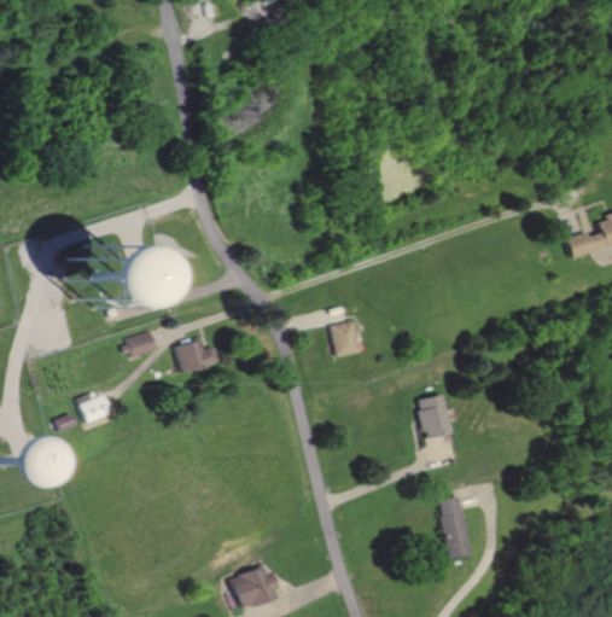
[(274,0),(284,31),(254,41),(240,0),(274,0)]
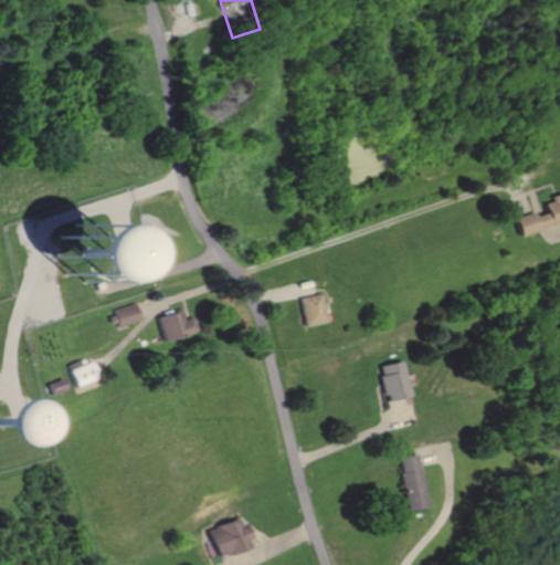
[(559,226),(555,228),(553,223),(542,228),(543,231),(524,238),(517,218),(527,215),(536,211),(538,217),(549,212),(547,205),(556,201),(553,197),(559,195),(559,226)]
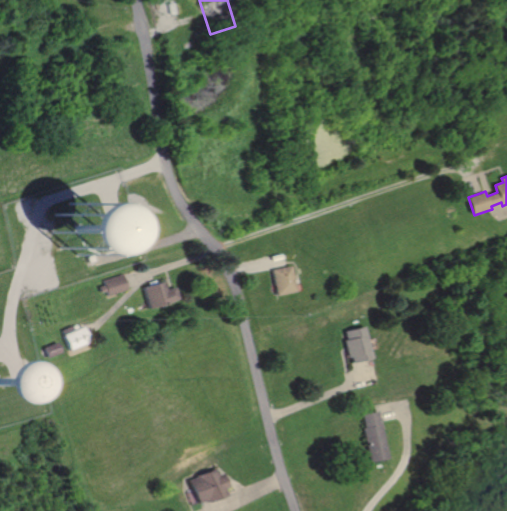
[(109,211),(64,213),(65,228),(60,229),(61,259),(111,257),(109,211)]
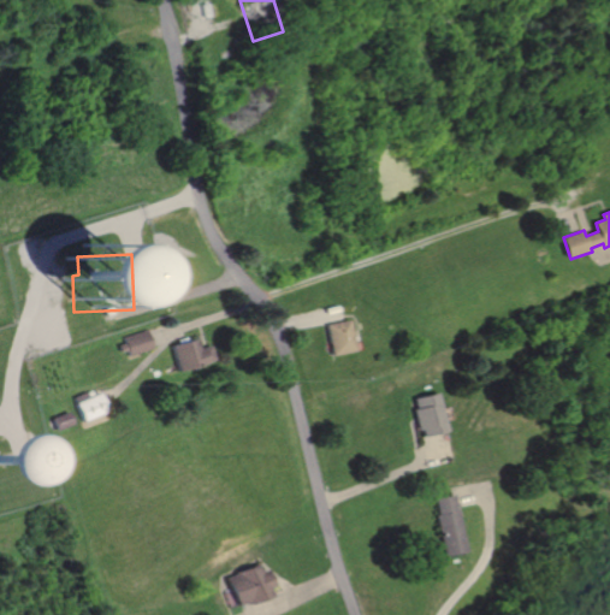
[(348,321),(354,352),(333,356),(326,325),(348,321)]
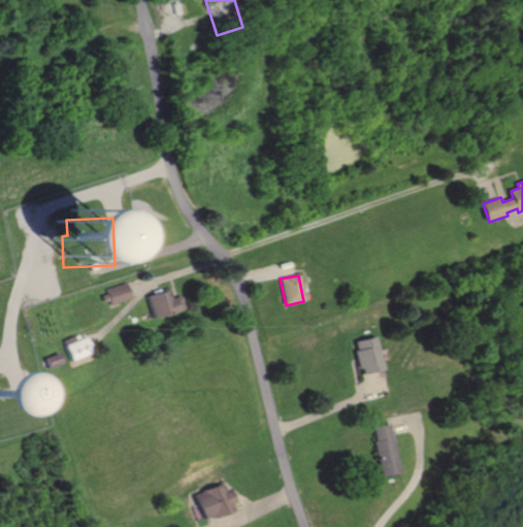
[(129,283),(132,291),(134,298),(112,304),(111,300),(106,301),(105,294),(108,294),(106,289),(129,283)]
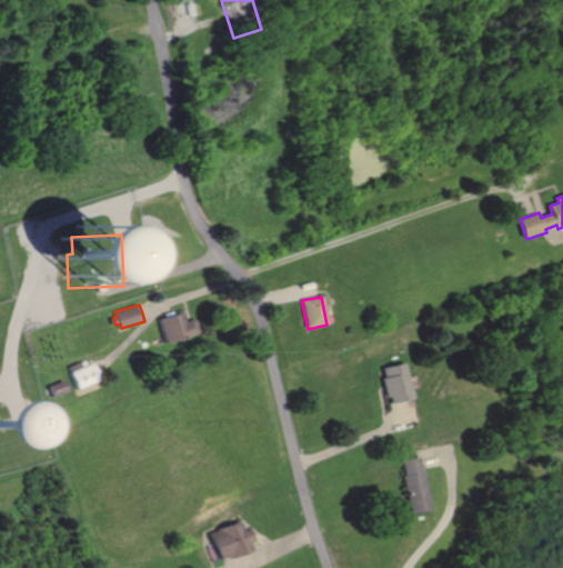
[(197,320),(201,336),(169,344),(162,317),(186,311),(188,322),(197,320)]
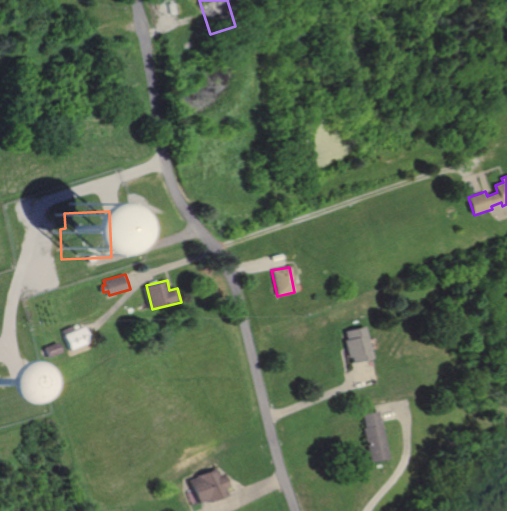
[(92,343),(87,331),(86,327),(78,330),(76,325),(64,330),(72,351),(92,343)]
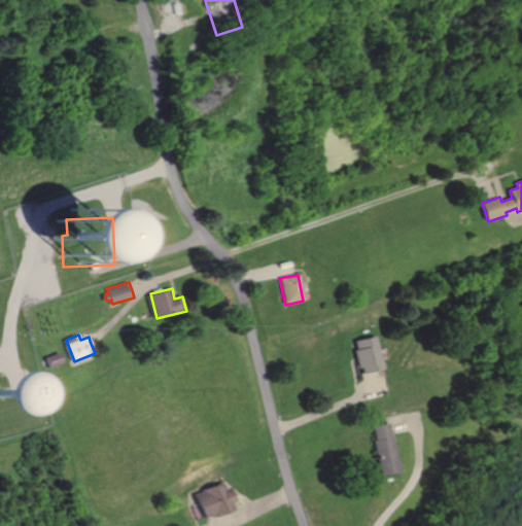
[(377,337),(385,370),(375,372),(366,375),(363,367),(359,370),(354,351),(358,350),(356,342),(377,337)]
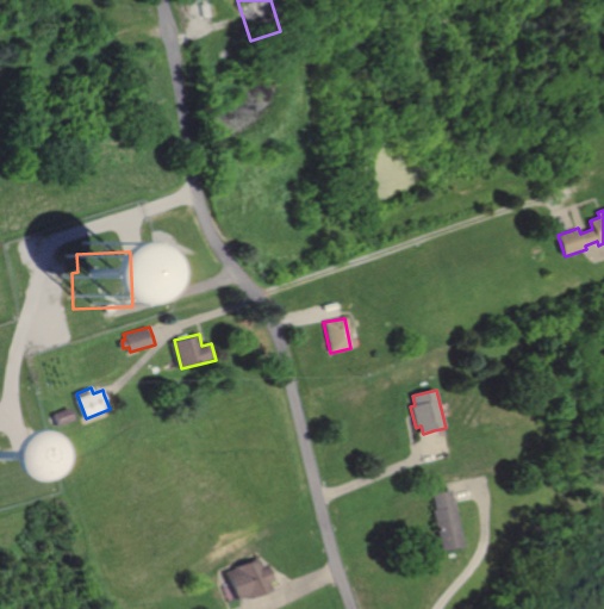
[(73,408),(78,420),(60,426),(56,415),(73,408)]
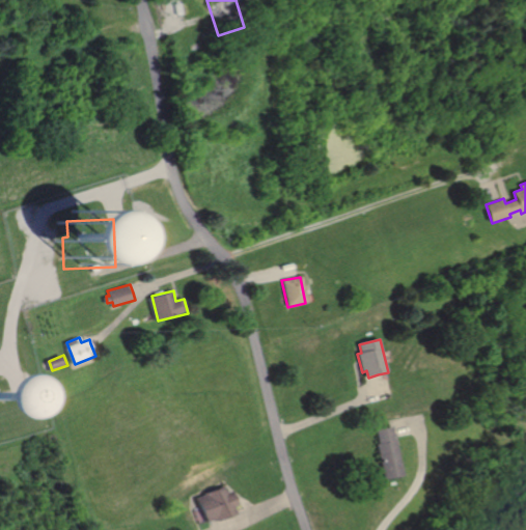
[(0,425),(17,424),(15,384),(0,384),(0,425)]
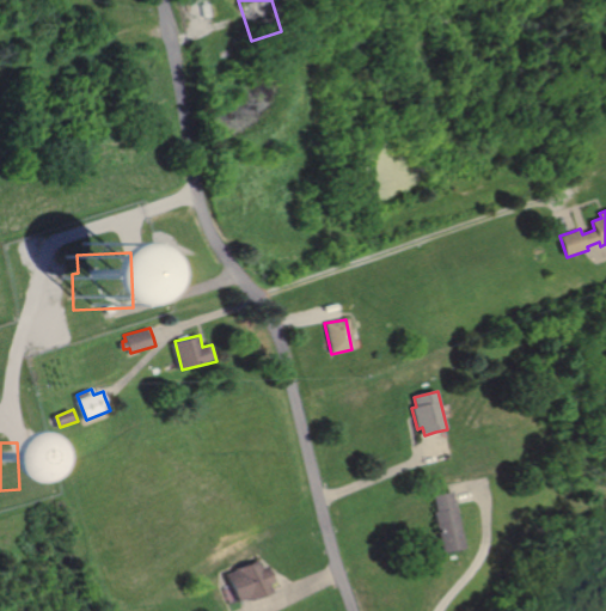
[(455,490),(457,496),(469,548),(447,553),(439,513),(441,512),(438,495),(455,490)]
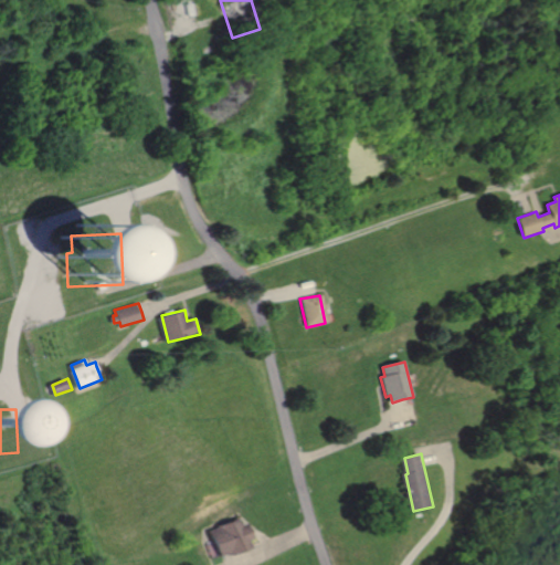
[(255,550),(234,558),(232,554),(224,557),(214,532),(244,520),(246,526),(252,524),(257,539),(252,541),(255,550)]
